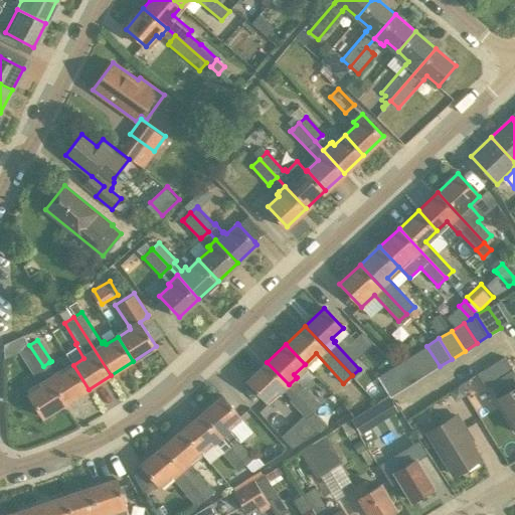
[(28,345),(20,351),(21,353),(39,382),(41,385),(28,393),(43,417),(66,402),(49,376),(43,366),(29,345),(28,345)]
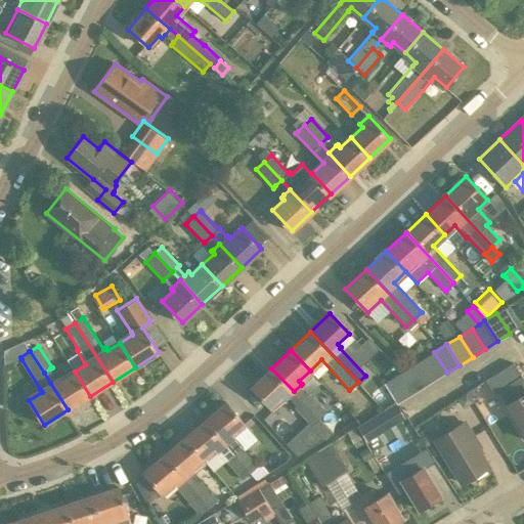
[(434,352),(422,360),(435,381),(447,373),(434,352)]
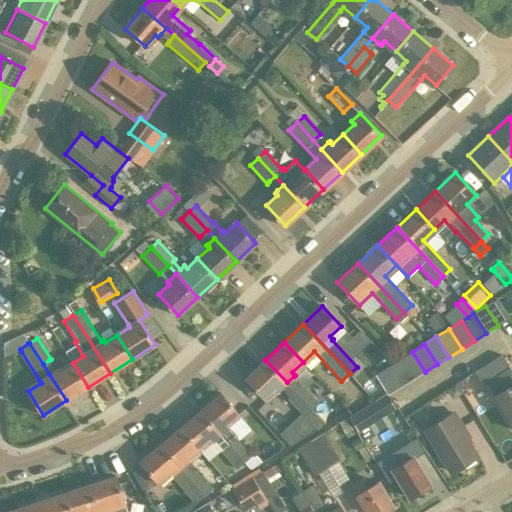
[(412,352),(400,359),(413,380),(425,372),(412,352)]
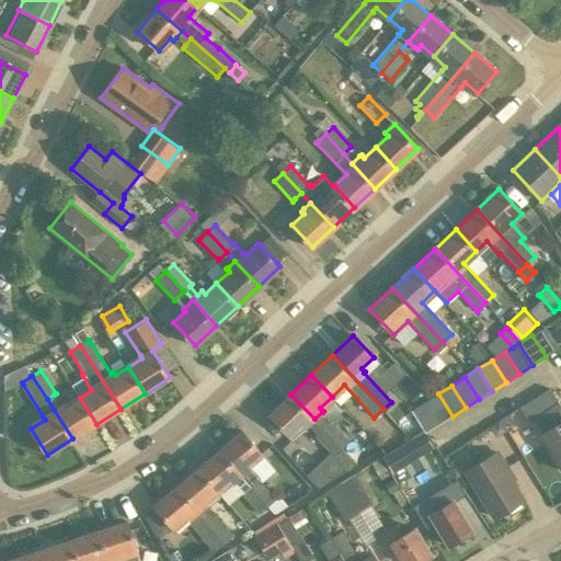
[(528,421),(545,412),(553,426),(541,434),(560,464),(560,407),(558,402),(550,389),(521,408),(528,421)]
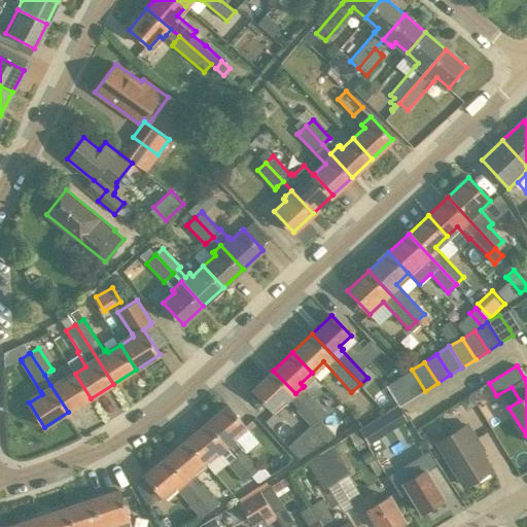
[(412,370),(399,378),(413,399),(425,391),(412,370)]
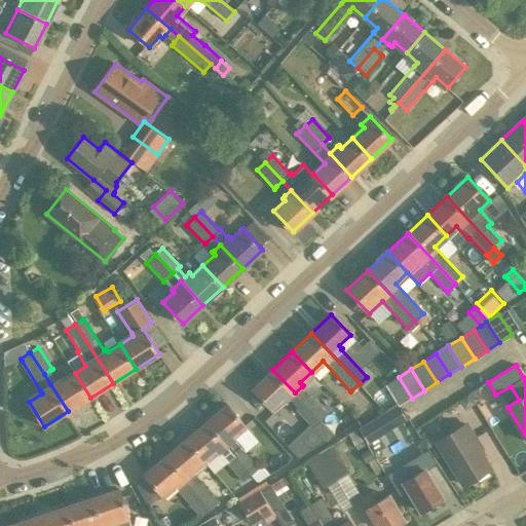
[(272,370),(253,388),(271,409),(284,398),(286,401),(289,399),(295,392),(272,370)]
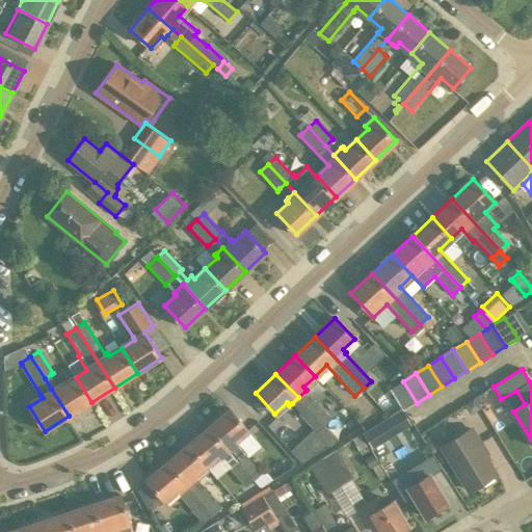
[(57,384),(51,389),(69,416),(91,402),(76,377),(62,386),(60,382),(57,384)]
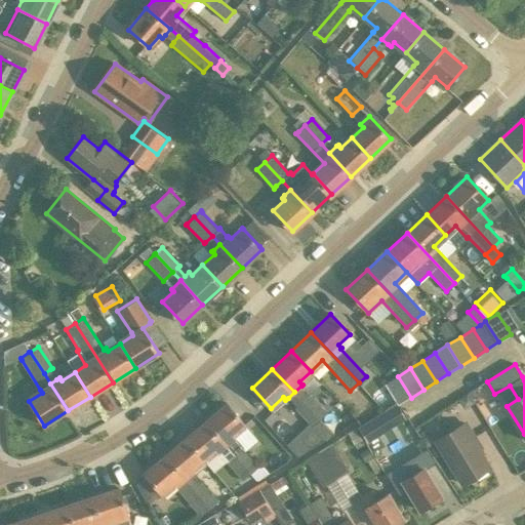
[(411,398),(398,376),(385,385),(398,406),(411,398)]
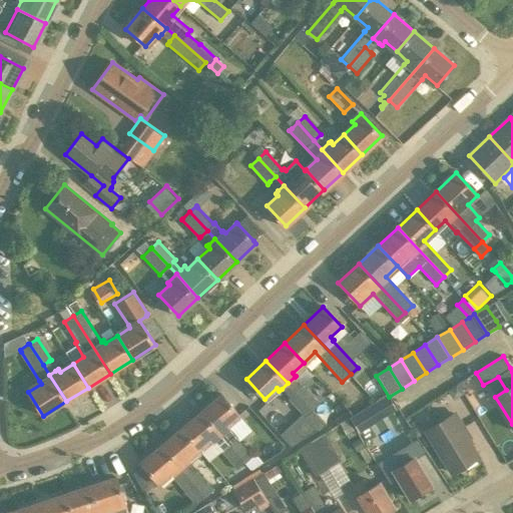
[(303,385),(296,392),(313,409),(320,403),(303,385)]
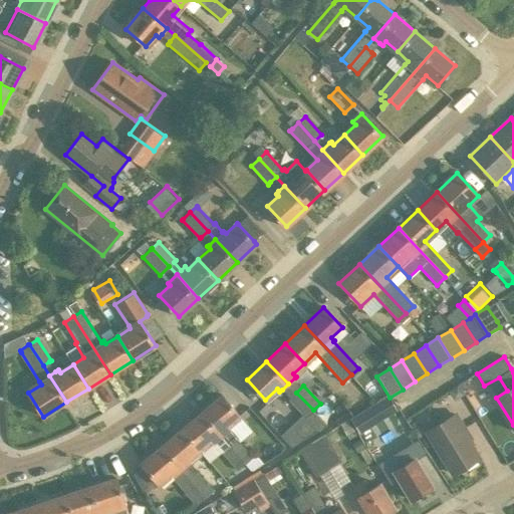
[(290,398),(288,400),(301,415),(305,418),(313,411),(313,410),(296,393),(290,398)]
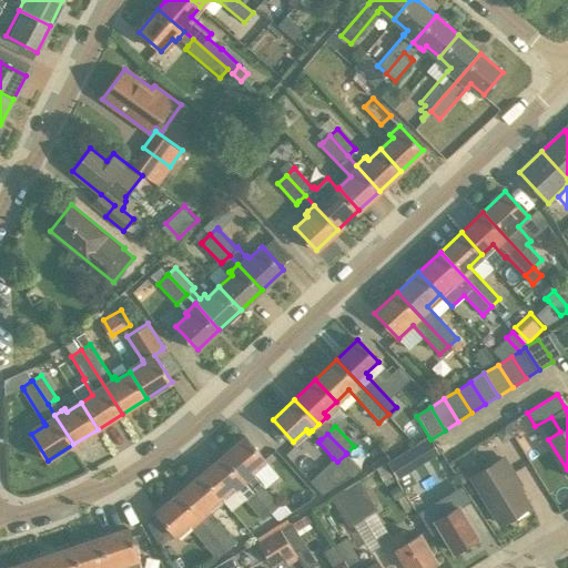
[(244,436),(222,455),(271,513),(280,505),(253,474),(254,473),(251,469),(264,458),(244,436)]
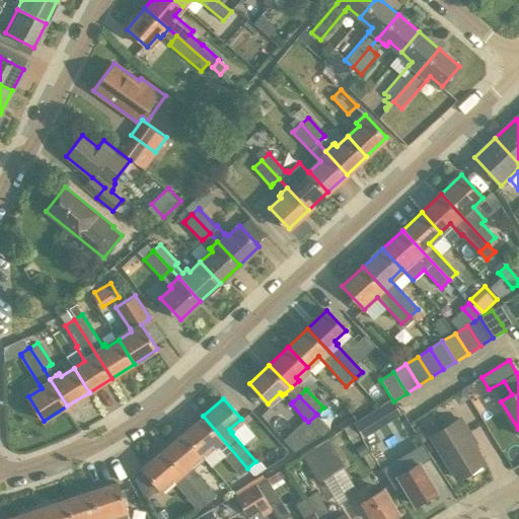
[(391,399),(366,415),(375,430),(400,415),(391,399)]
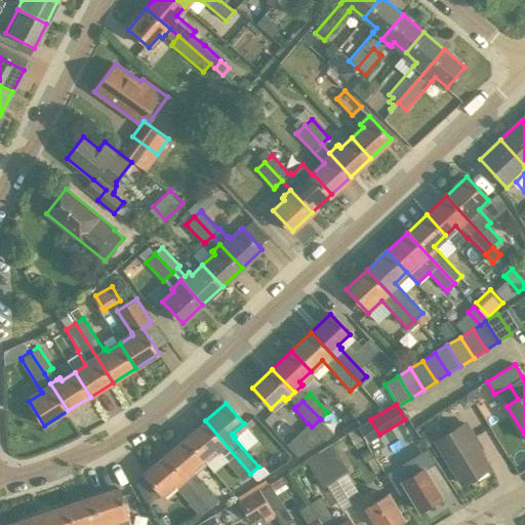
[(205,420),(185,438),(202,458),(213,449),(216,452),(219,450),(228,459),(226,461),(242,481),(250,474),(205,420)]
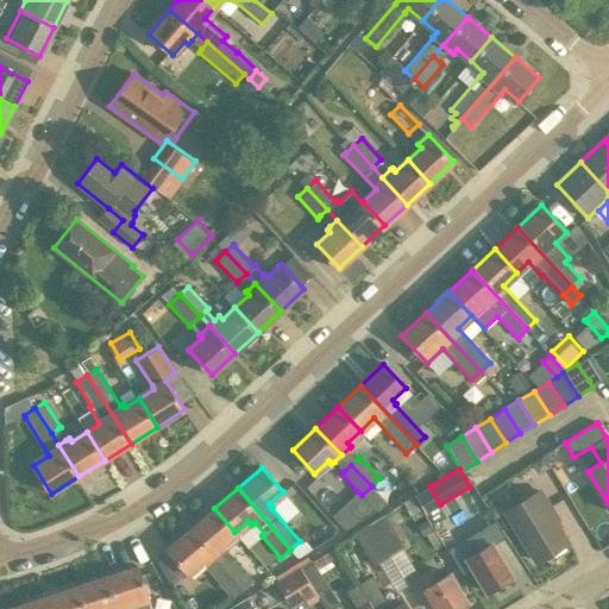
[(506,512),(537,563),(569,542),(547,509),(550,507),(539,490),(506,512)]
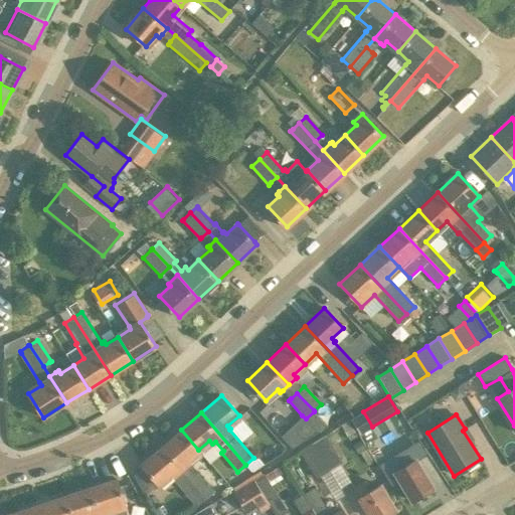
[(181,430),(161,447),(205,499),(213,492),(189,464),(190,463),(187,460),(198,450),(181,430)]
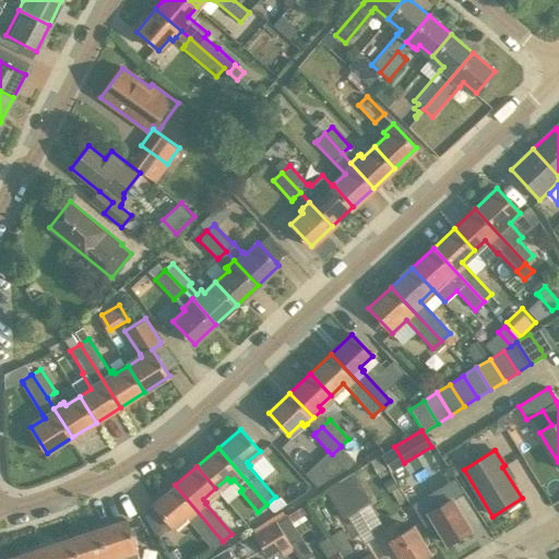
[(353,471),(339,479),(373,537),(375,536),(370,530),(381,522),(368,502),(371,501),(353,471)]
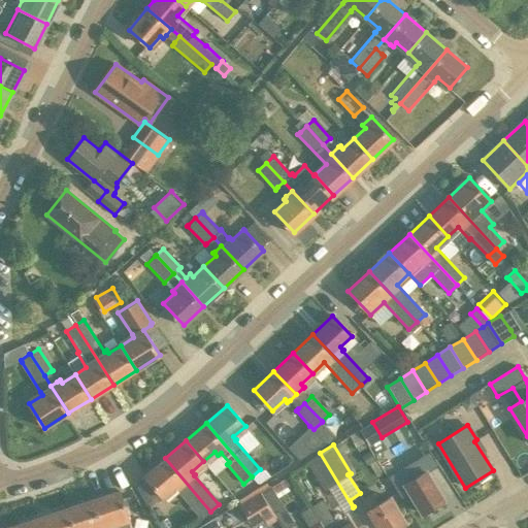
[(405,485),(423,515),(443,501),(419,460),(404,468),(393,449),(378,458),(393,482),(399,479),(404,486),(405,485)]
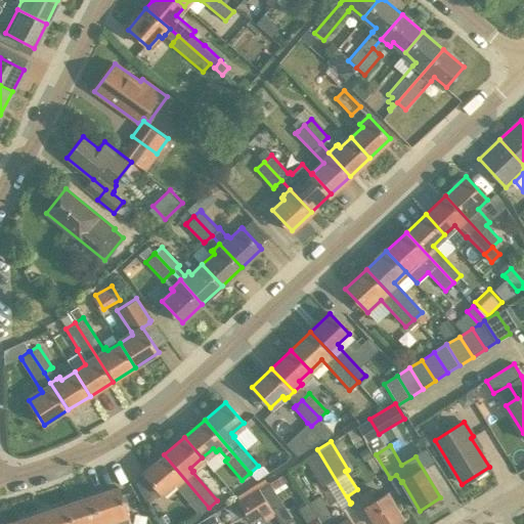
[(350,504),(317,449),(304,459),(322,486),(324,484),(341,510),(350,504)]
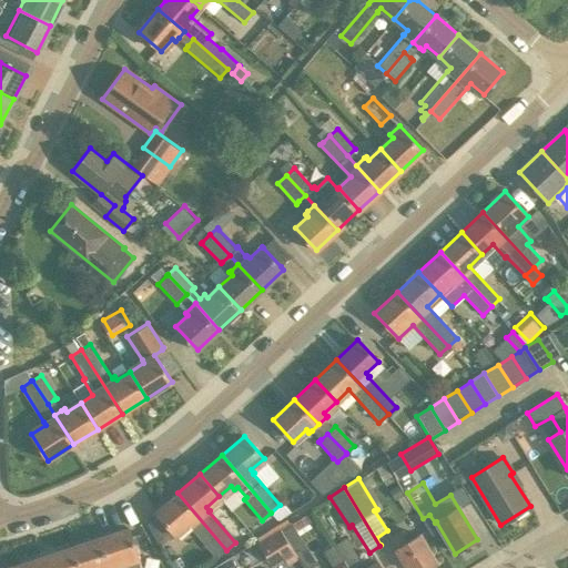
[(226,550),(178,493),(155,511),(174,534),(186,524),(216,558),(226,550)]
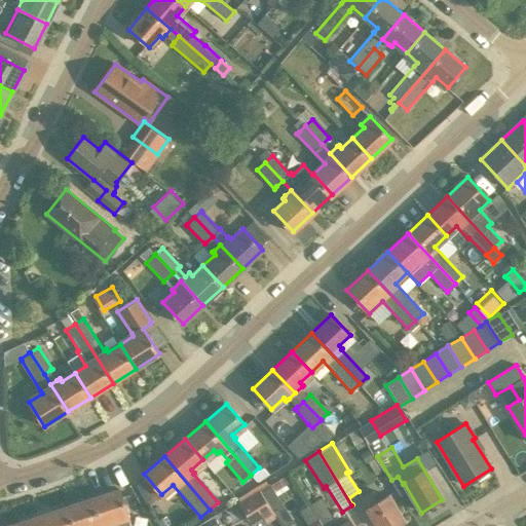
[(268,483),(259,489),(282,525),(288,525),(293,523),(279,500),(291,493),(285,484),(292,480),(289,474),(270,485),(268,483)]
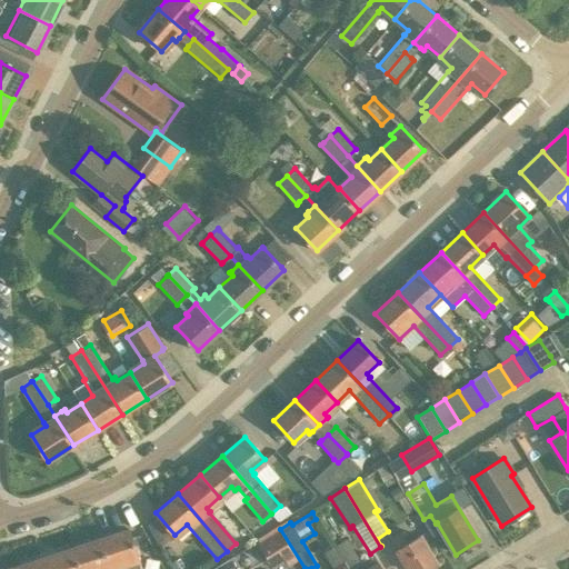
[(128,529),(99,539),(109,568),(126,568),(126,566),(139,561),(128,529)]
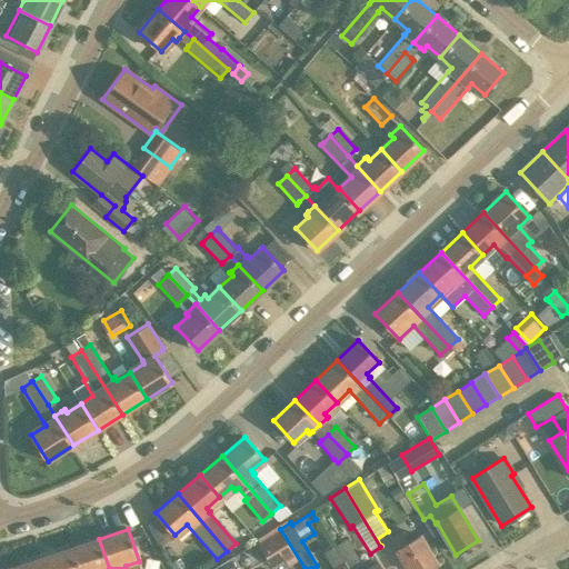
[(305,568),(280,529),(257,543),(272,568),(286,561),(288,566),(298,560),(303,568),(305,568)]
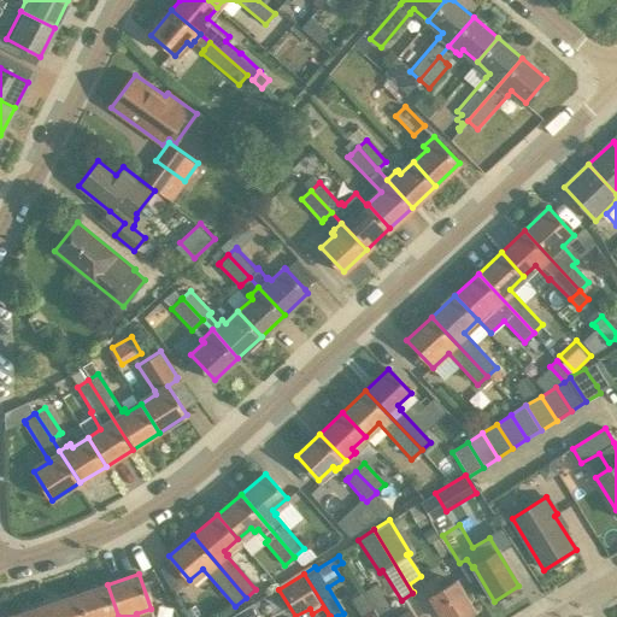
[(421,585),(440,616),(465,616),(474,612),(454,581),(441,589),(434,577),(421,585)]
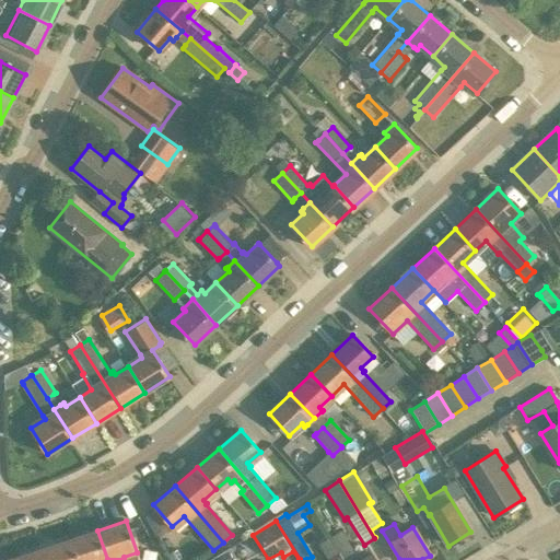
[(359,559),(340,529),(328,537),(337,550),(341,559),(375,559),(372,555),(361,559),(359,559)]
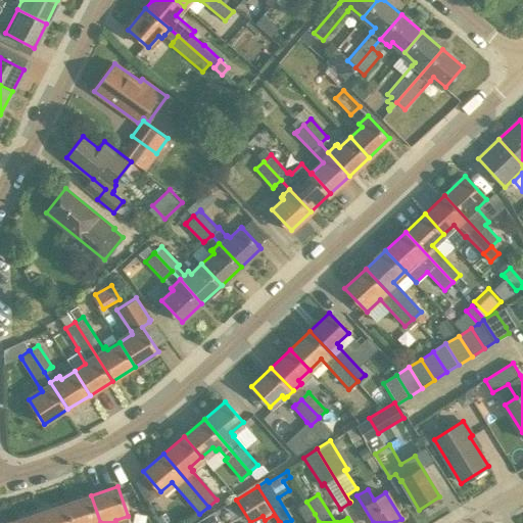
[(100,522),(91,495),(65,504),(72,522),(100,522)]
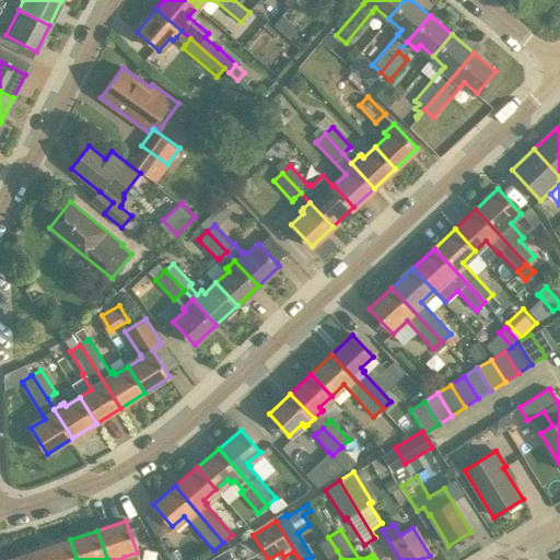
[(341,559),(337,550),(328,537),(318,543),(328,559),(341,559)]
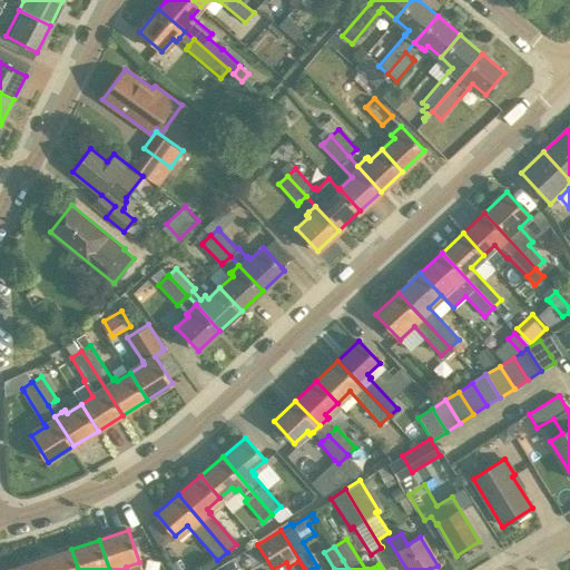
[(78,569),(71,549),(43,558),(47,569),(78,569)]
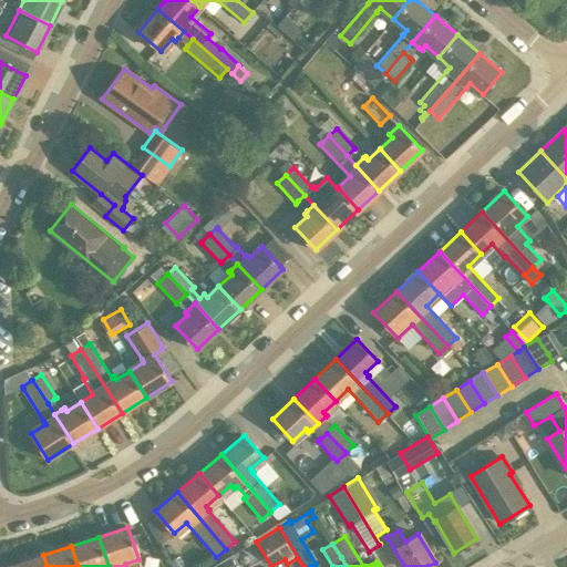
[(47,566),(43,555),(17,565),(17,566),(47,566)]
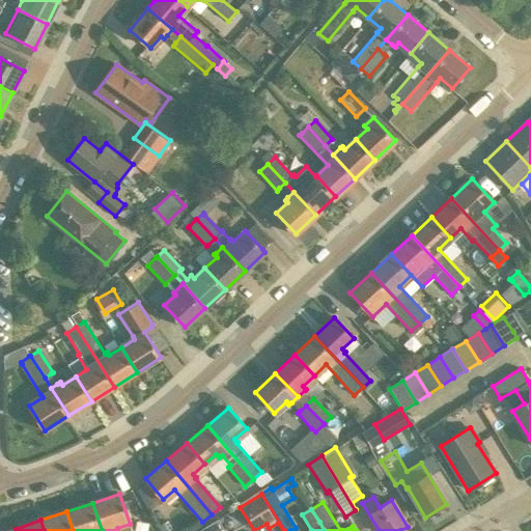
[(173,530),(168,520),(158,526),(160,530),(173,530)]
